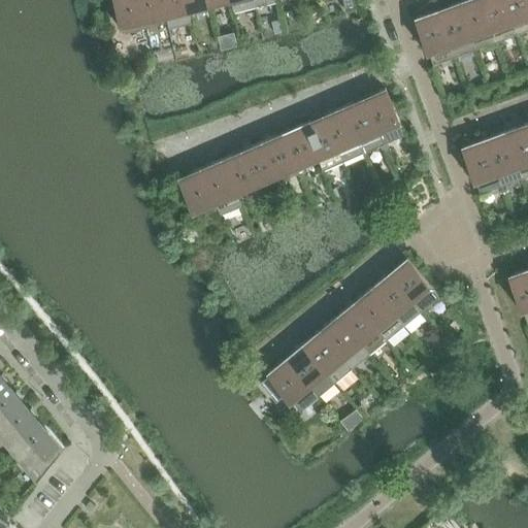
[(141,24),(142,29),(146,28),(139,0),(114,0),(123,29),(141,24)]
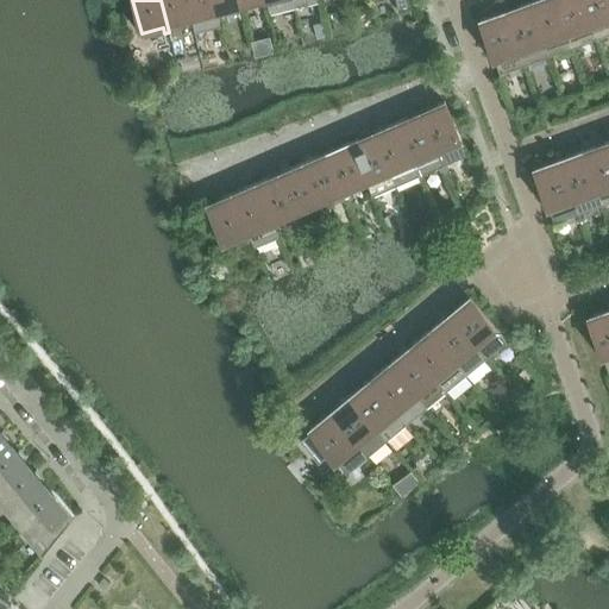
[(173,25),(193,20),(187,0),(161,0),(169,32),(174,31),(173,25)]
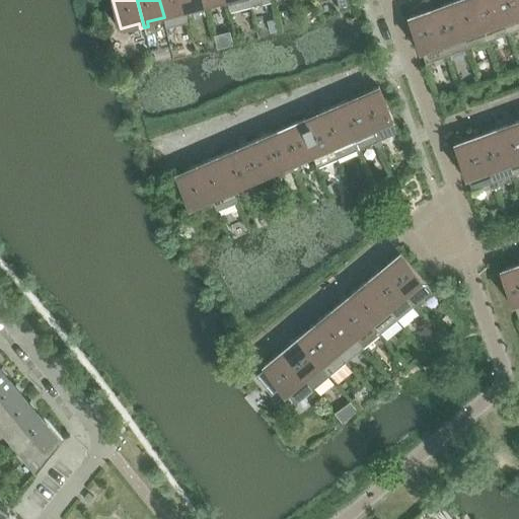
[(188,21),(187,16),(181,0),(159,0),(164,17),(166,26),(188,21)]
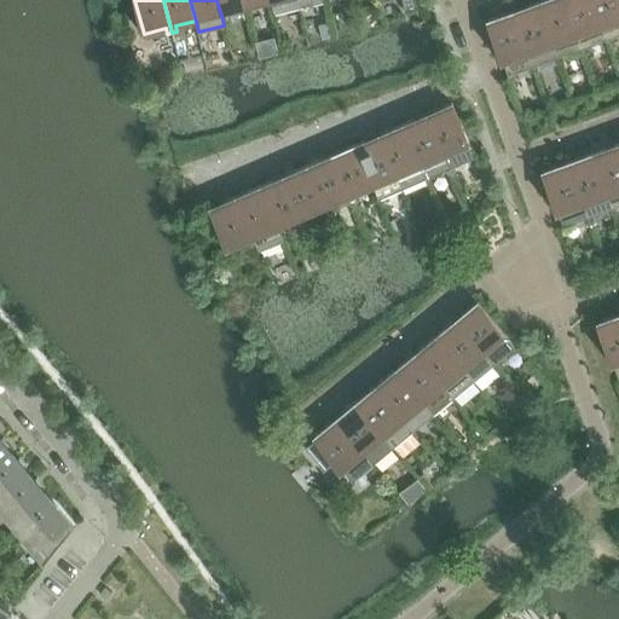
[(225,13),(246,7),(243,0),(217,0),(223,19),(227,18),(225,13)]
